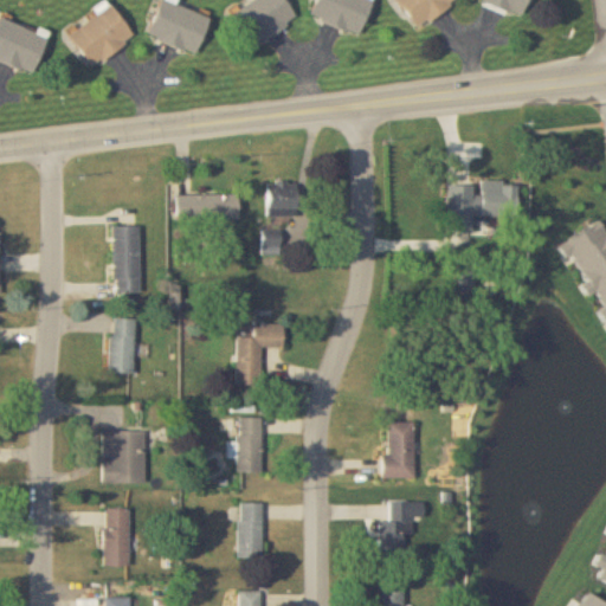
[(166,0),(161,0),(148,36),(197,55),(211,18),(166,0)]
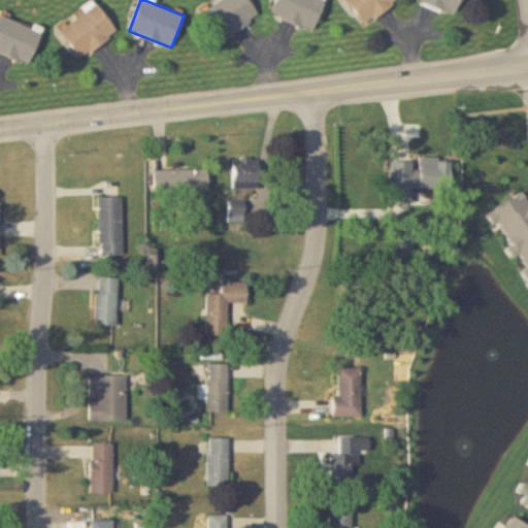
[(259,15),(248,0),(221,0),(202,13),(221,42),(259,15)]
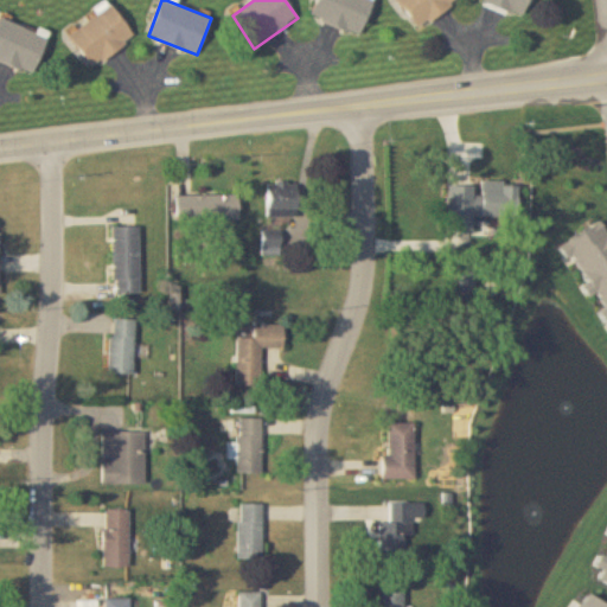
[(362,36),(374,0),(318,0),(312,18),(362,36)]
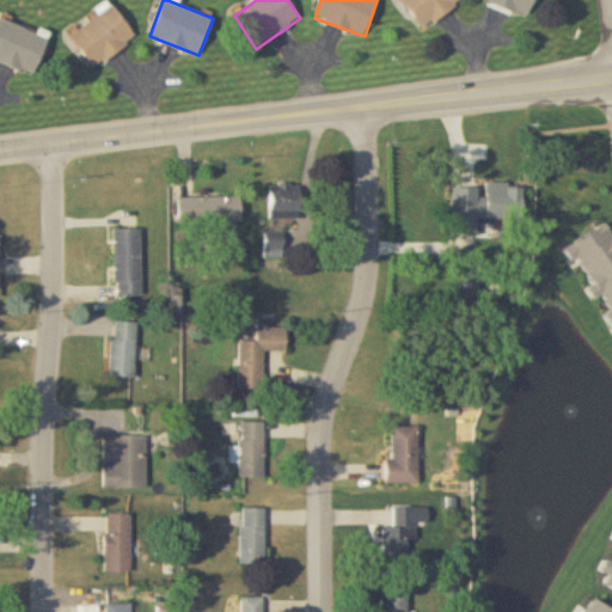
[(401,0),(422,29),(464,0),(401,0)]
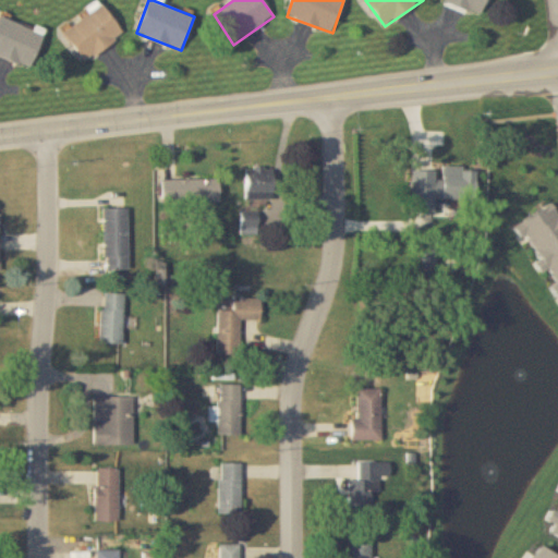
[(440,0),(482,14),(486,0),(440,0)]
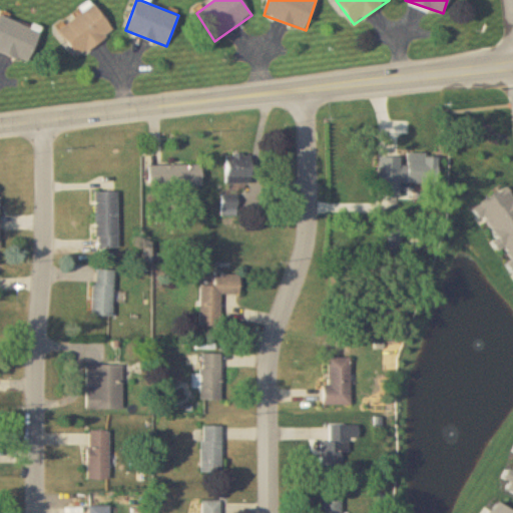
[(114,30),(93,4),(58,31),(79,57),(114,30)]
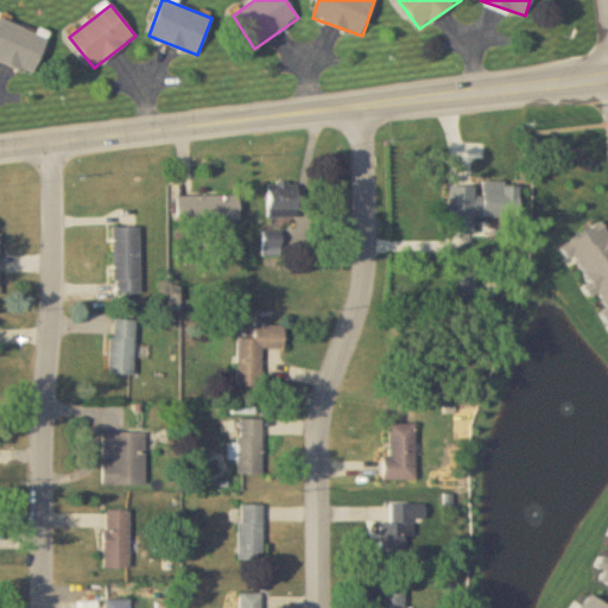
[(49,38),(1,18),(0,19),(0,61),(35,75),(49,38)]
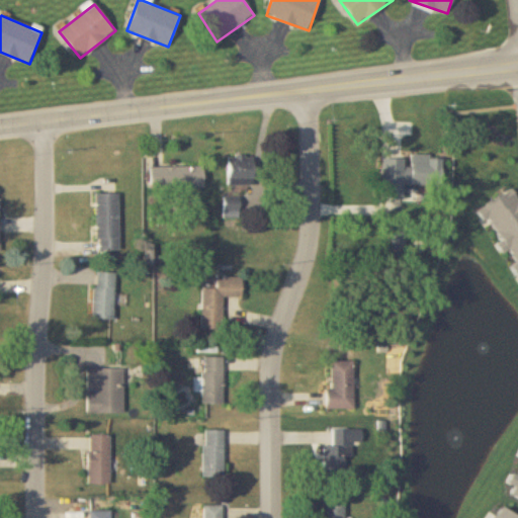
[(258,156),(229,156),(229,186),(258,185),(258,156)]
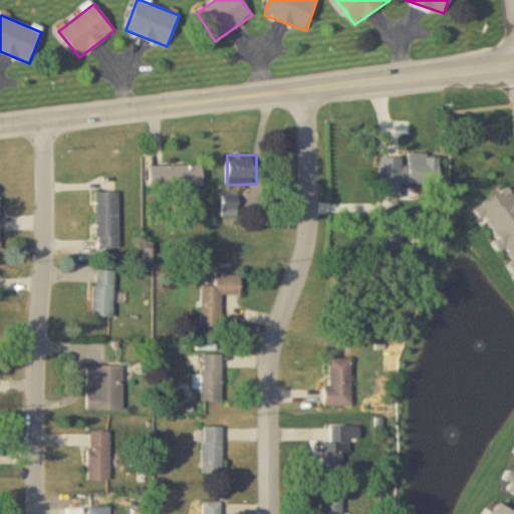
[(408,168),(399,168),(399,183),(429,183),(429,155),(408,155),(408,168)]
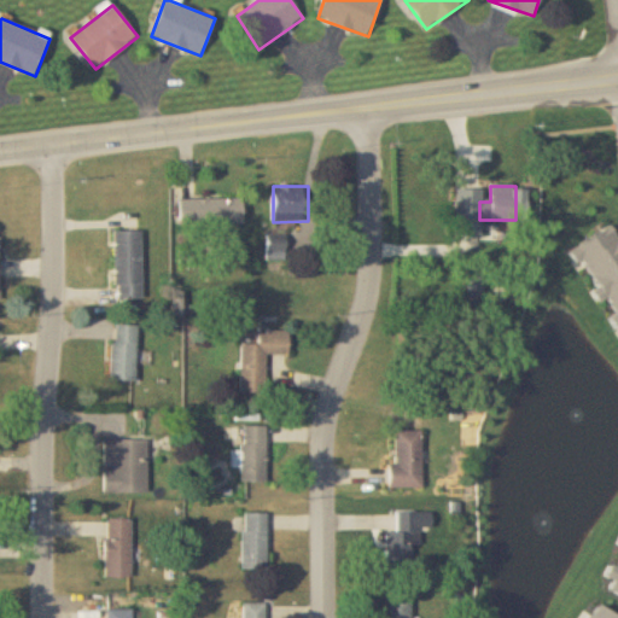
[(244,225),(244,199),(180,199),(180,225),(244,225)]
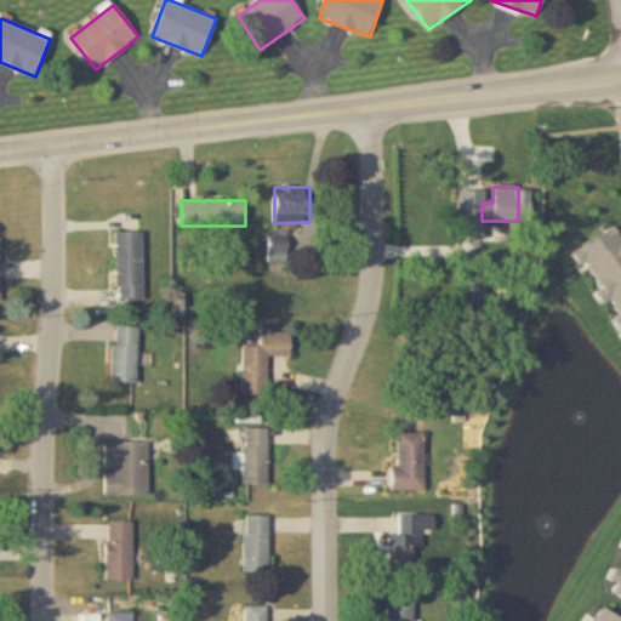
[(115,301),(143,301),(143,233),(115,233),(115,301)]
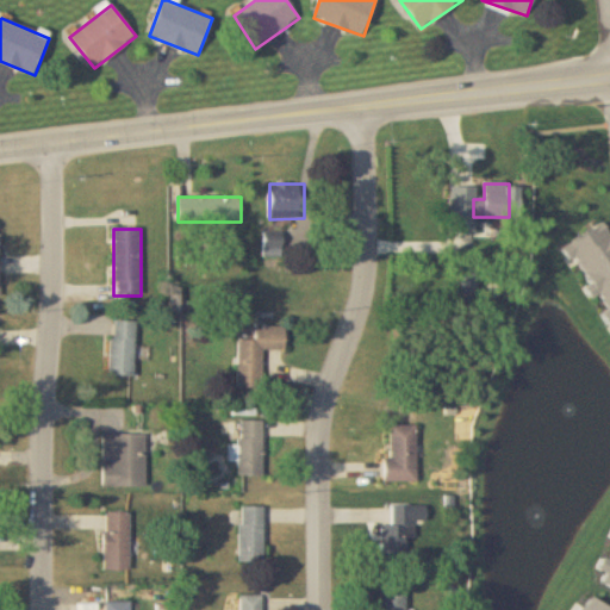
[(282,234),(266,234),(266,255),(282,255),(282,234)]
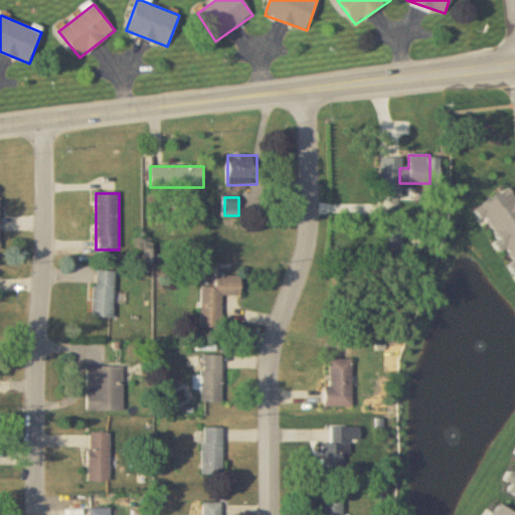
[(115,318),(115,272),(94,272),(94,318),(115,318)]
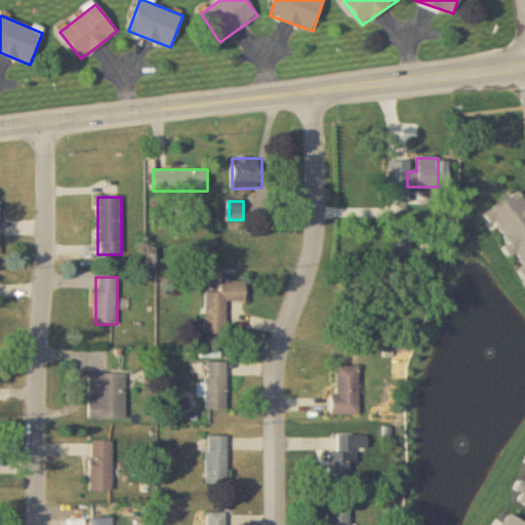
[(205,292),(205,333),(227,334),(227,301),(246,301),(246,282),(220,282),(220,292),(205,292)]
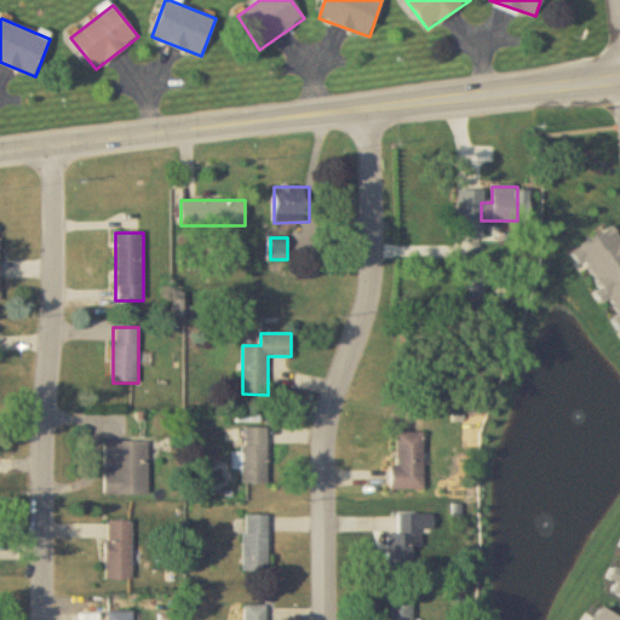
[(242,483),(268,483),(268,428),(242,428),(242,483)]
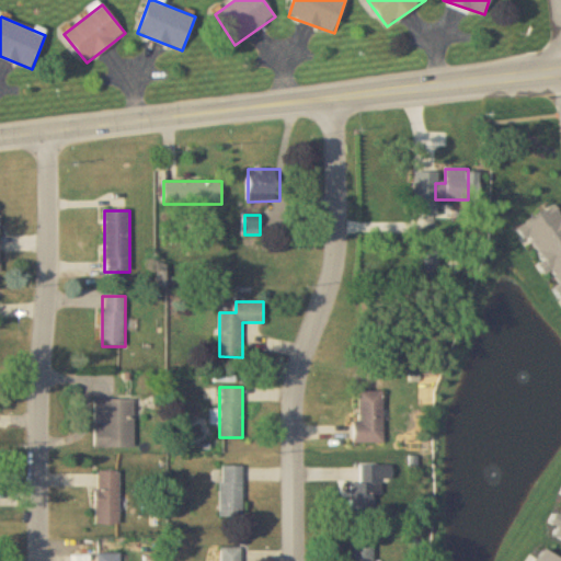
[(358,391),(358,441),(385,441),(385,391),(358,391)]
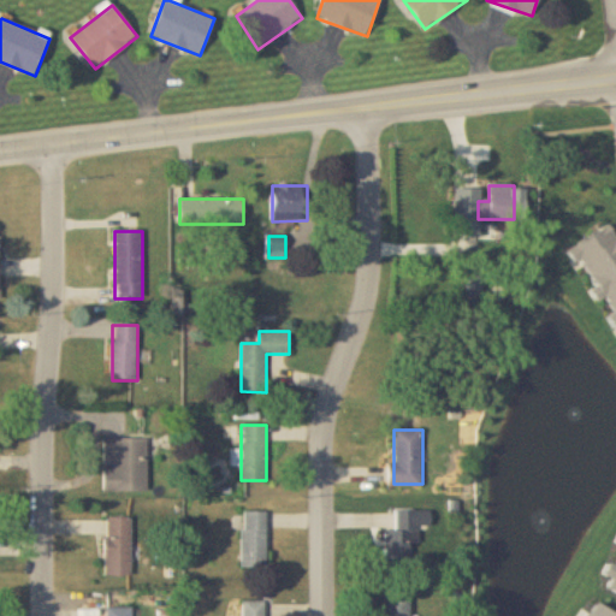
[(104,492),(147,492),(147,438),(104,438),(104,492)]
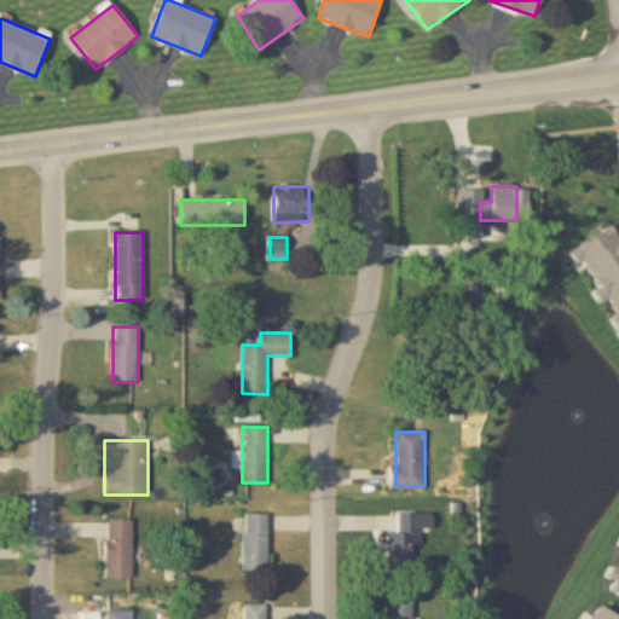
[(420,513),(399,513),(399,532),(388,532),(388,561),(420,561),(420,513)]
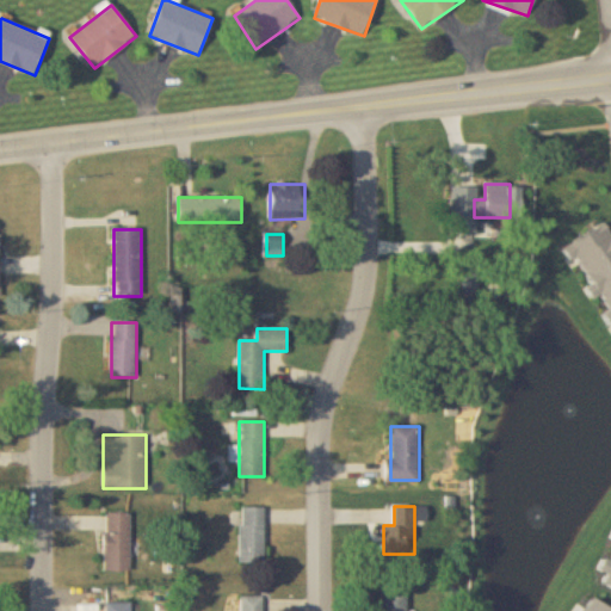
[(240,562),(264,562),(264,507),(240,507),(240,562)]
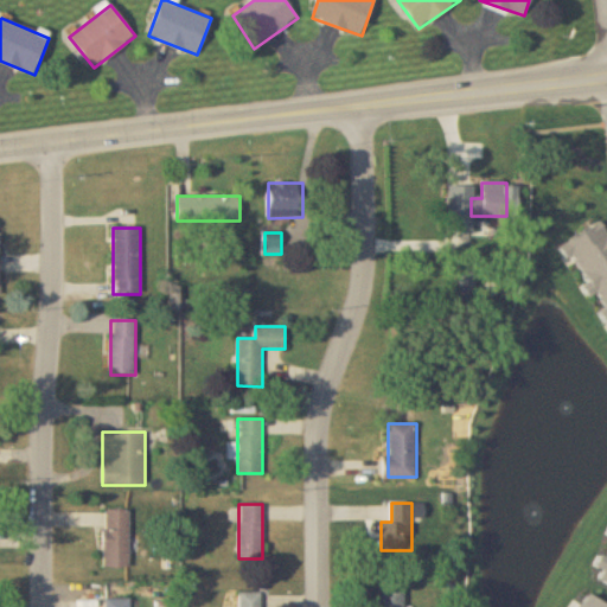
[(104,568),(129,568),(129,510),(104,510),(104,568)]
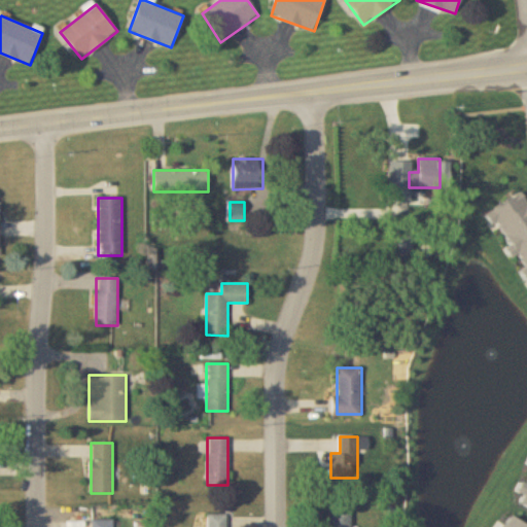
[(351,526),(352,513),(329,513),(329,526),(351,526)]
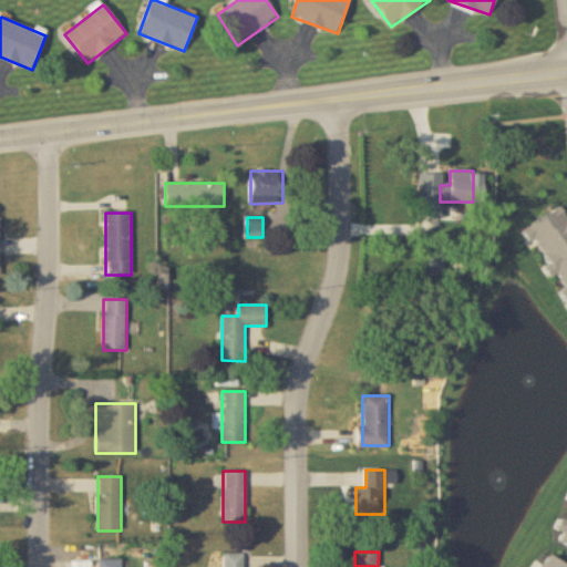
[(245,566),(245,553),(224,553),(224,566),(245,566)]
